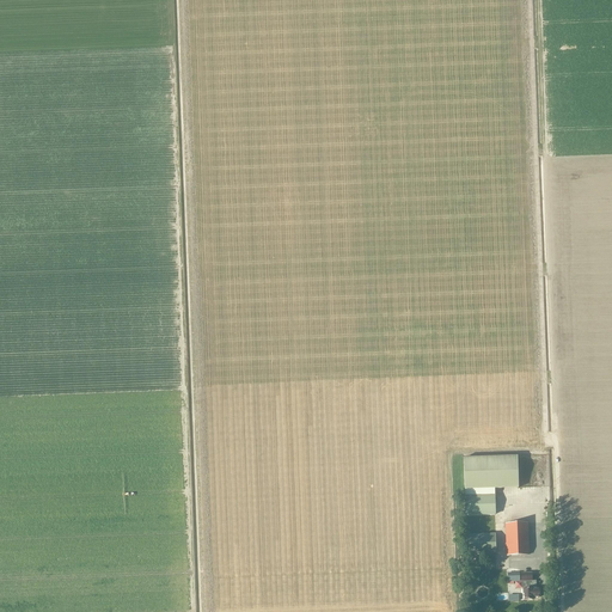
[(464,458),(464,490),(518,488),(518,457),(464,458)]
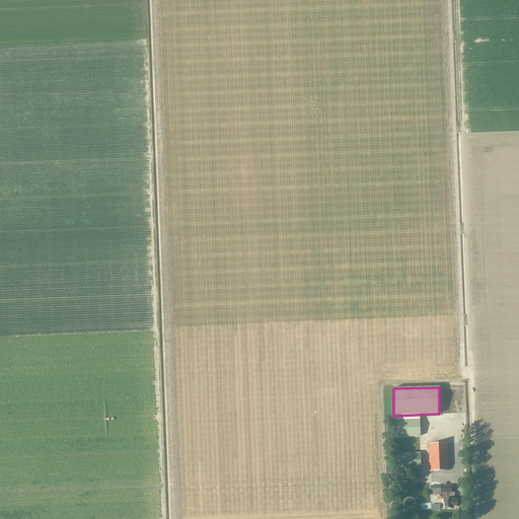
[(394,421),(394,437),(419,437),(419,420),(394,421)]
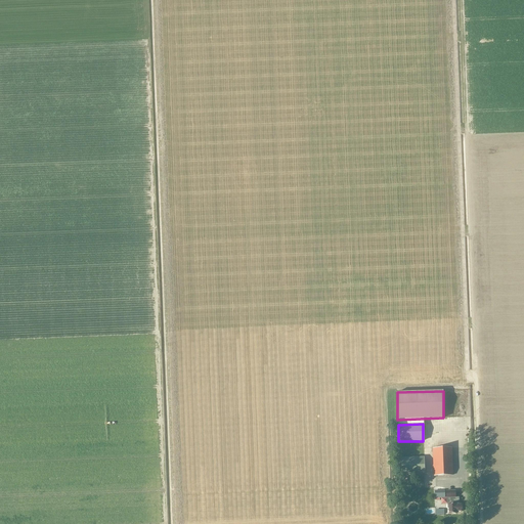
[(434,476),(452,475),(451,448),(433,448),(434,476)]
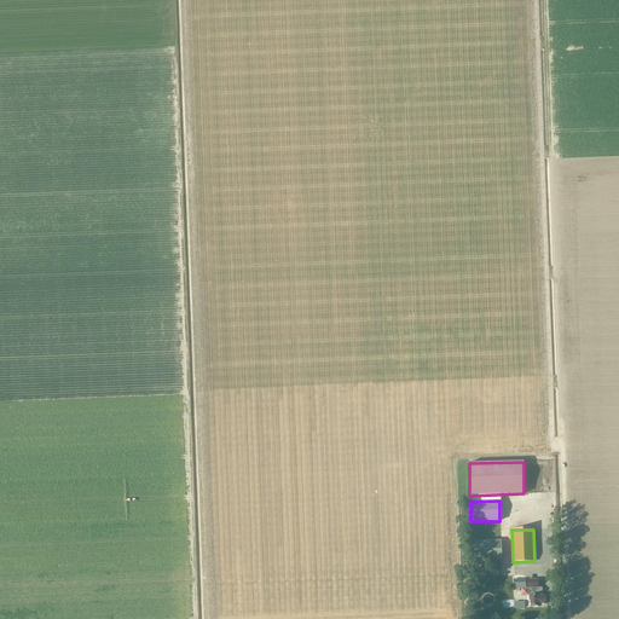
[(538,579),(527,580),(527,588),(528,588),(528,601),(530,601),(531,607),(539,607),(538,605),(545,603),(545,595),(543,596),(542,588),(538,588),(538,579)]
